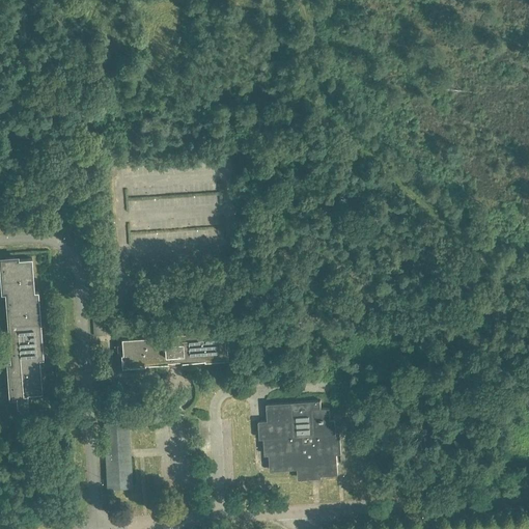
[(7,394),(8,400),(14,399),(15,411),(26,410),(25,396),(40,395),(37,362),(42,362),(36,294),(32,294),(30,260),(15,261),(15,259),(12,259),(3,260),(0,260),(0,272),(1,272),(1,277),(0,277),(0,295),(4,295),(4,300),(4,305),(7,305),(8,310),(5,310),(8,350),(11,350),(11,355),(8,356),(8,360),(9,360),(9,366),(5,366),(7,384),(9,384),(10,389),(6,389),(7,394)]
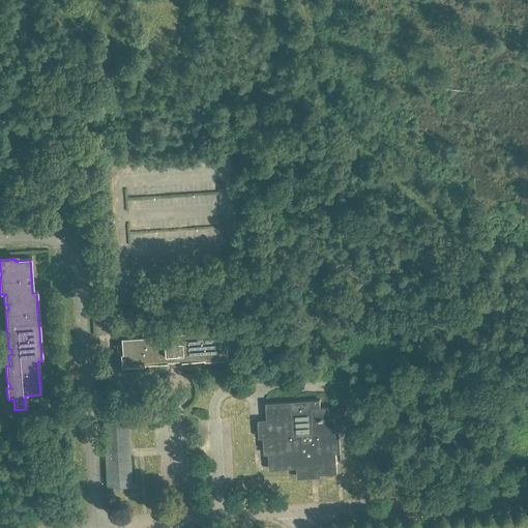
[(90,318),(91,338),(104,336),(101,317),(90,318)]
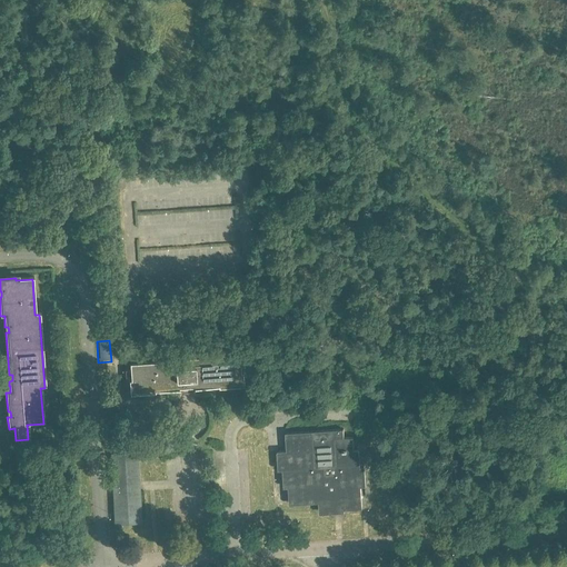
[(192,390),(194,390),(217,388),(217,389),(242,388),(241,374),(239,374),(238,357),(212,359),(212,361),(208,362),(208,358),(158,361),(158,366),(153,366),(153,364),(128,366),(129,383),(127,383),(128,396),(153,395),(153,394),(153,393),(178,391),(178,390),(185,389),(185,390),(186,390),(186,389),(192,389),(192,390)]
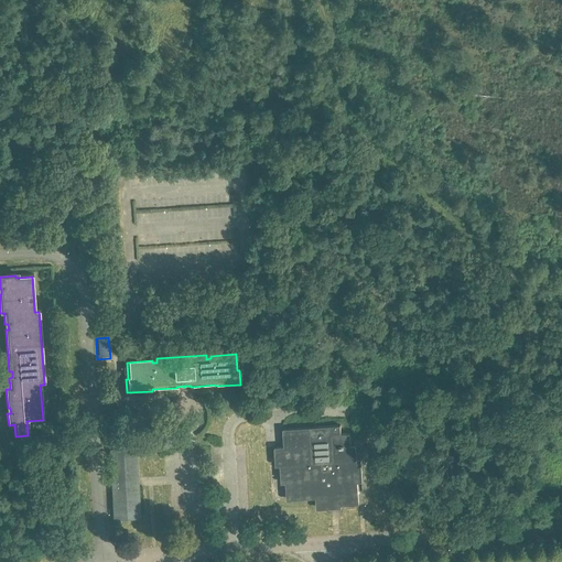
[(561,413),(552,421),(561,434),(561,413)]
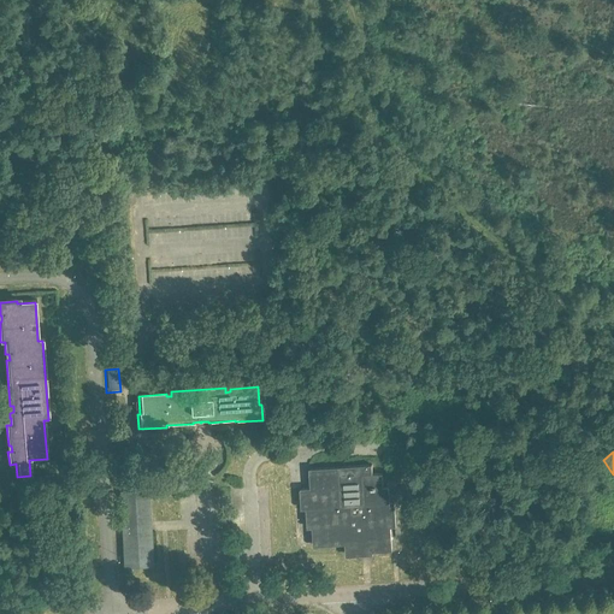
[(389,529),(394,529),(393,509),(388,509),(387,490),(382,490),(381,476),(371,477),(370,467),(307,471),(308,490),(299,491),(300,511),(305,511),(306,530),(311,530),(312,549),(346,547),(347,556),(390,553),(389,529)]
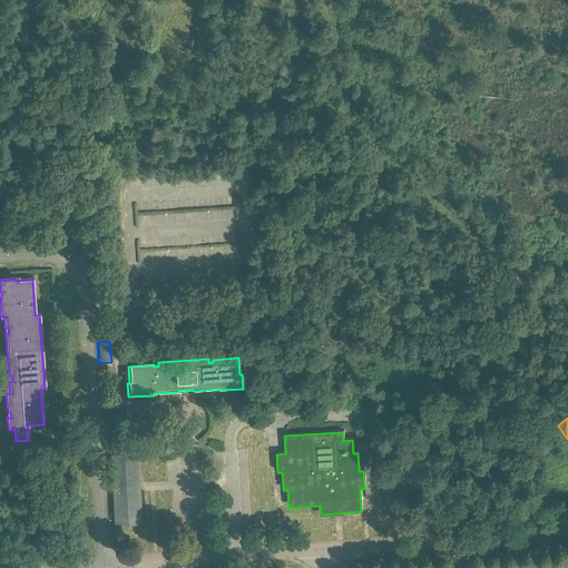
[(110,457),(114,527),(139,526),(135,456),(110,457)]
